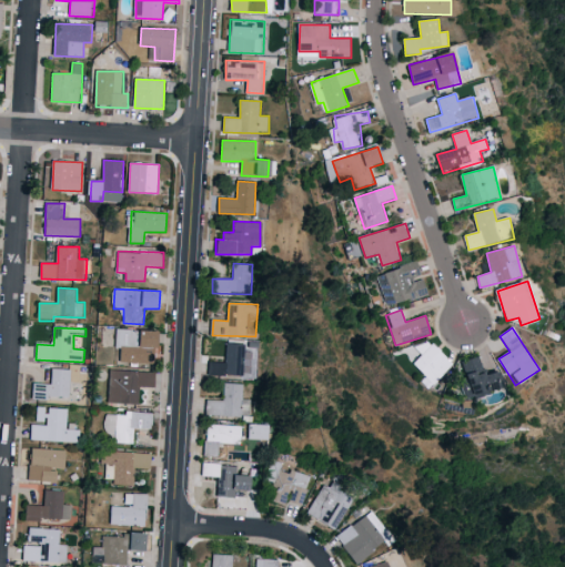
[(121,363),(155,364),(157,331),(117,330),(117,348),(121,348),(121,363)]
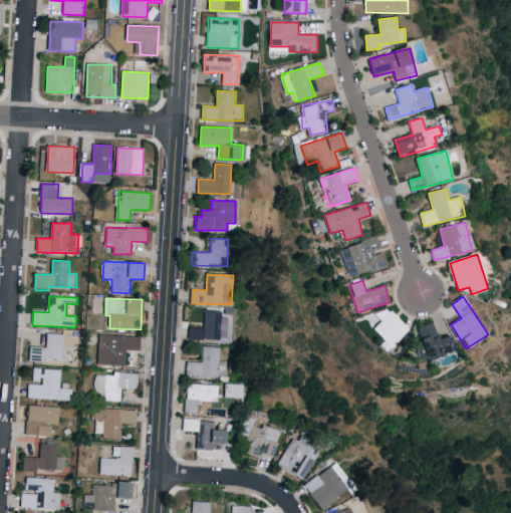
[(409,330),(384,303),(365,320),(391,347),(409,330)]
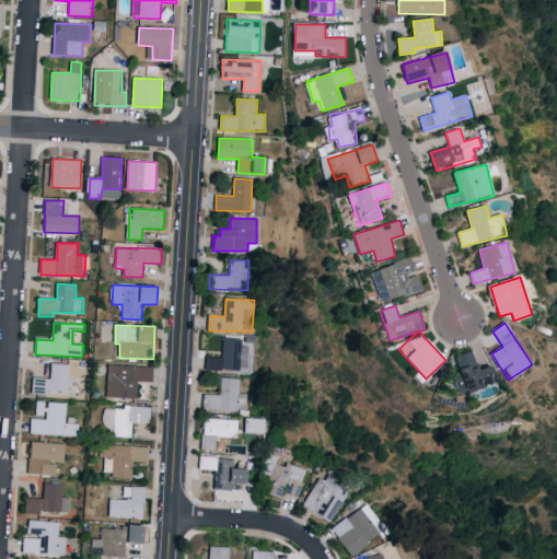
[(243,339),(224,338),(223,358),(207,357),(207,369),(248,371),(250,347),(242,347),(243,339)]
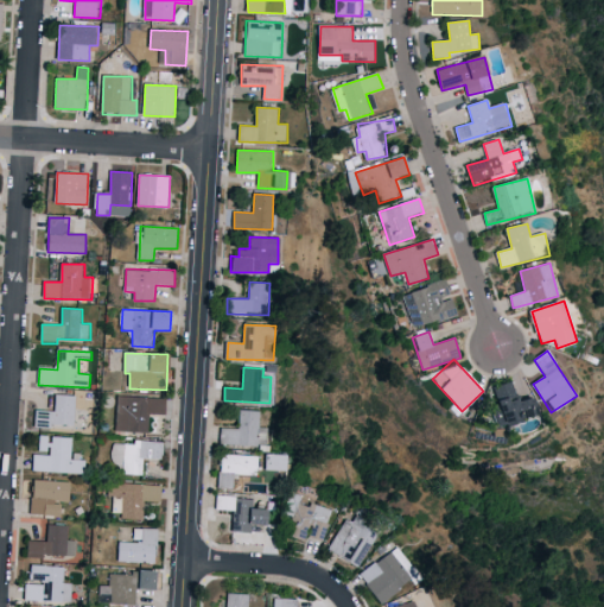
[(536,416),(531,397),(517,400),(512,381),(489,389),(500,427),(536,416)]
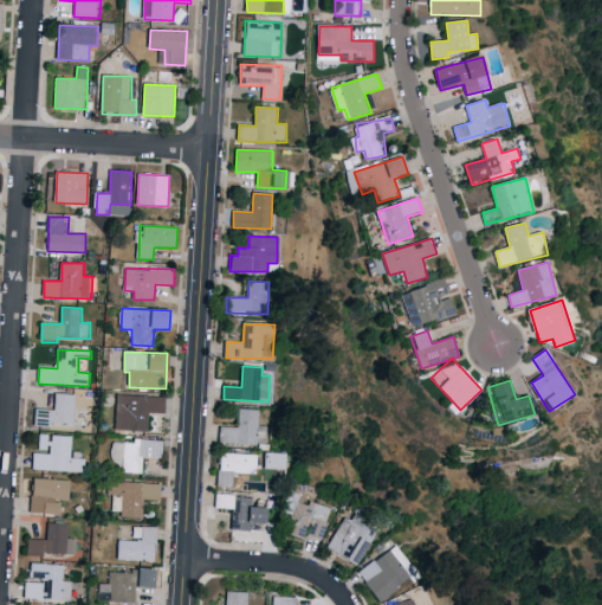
[(38,409),(37,424),(76,425),(77,394),(57,394),(56,410),(38,409)]
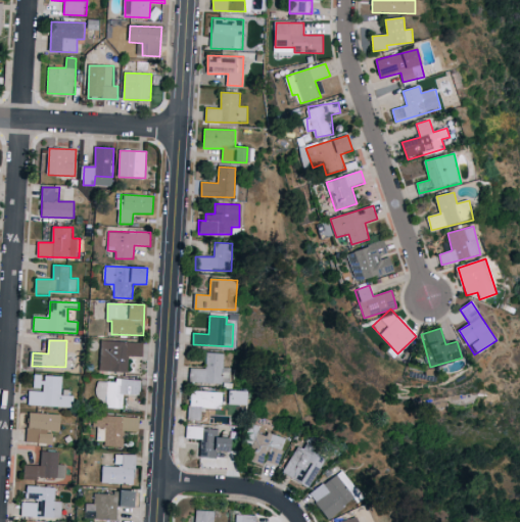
[(144,342),(102,341),(101,371),(129,372),(129,357),(144,357),(144,342)]
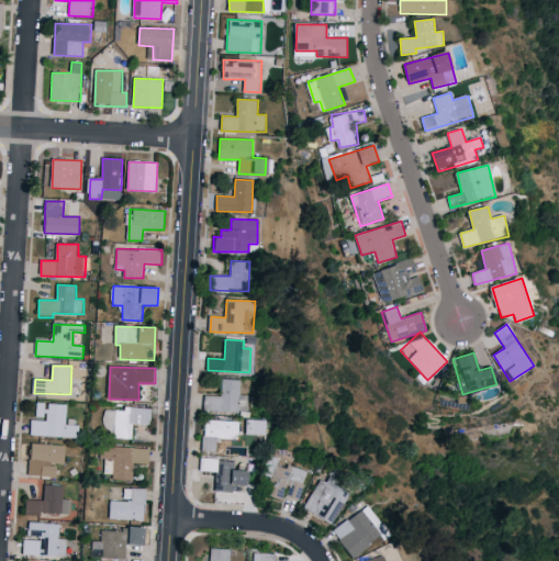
[(241,380),(222,379),(222,396),(205,396),(205,412),(247,413),(248,395),(241,395),(241,380)]
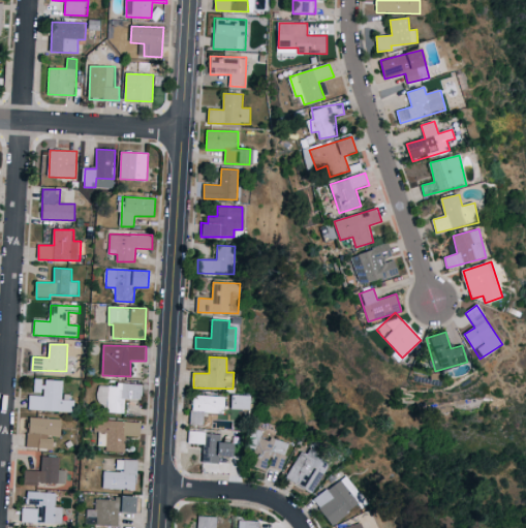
[(64,380),(44,380),(44,379),(35,378),(35,392),(44,393),(44,396),(30,396),(29,410),(75,412),(75,400),(63,400),(64,380)]
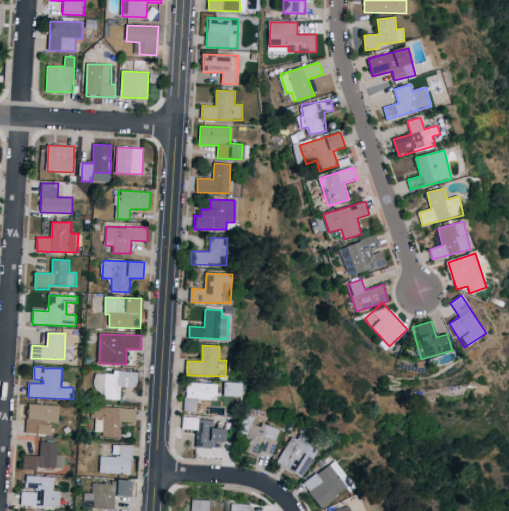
[(138,372),(113,371),(113,374),(96,373),(95,398),(121,399),(122,386),(138,387),(138,372)]
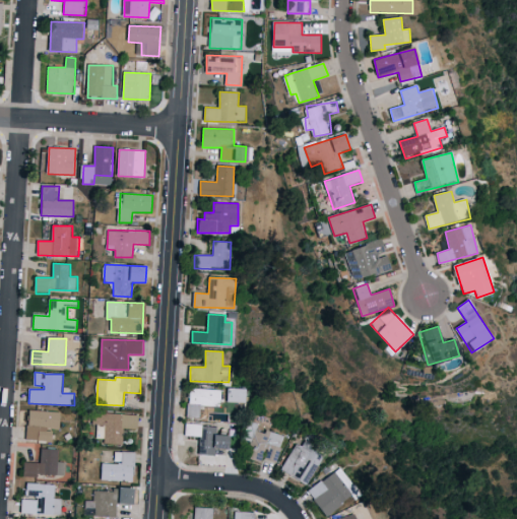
[(188,417),(200,418),(200,406),(221,406),(221,390),(189,389),(188,417)]
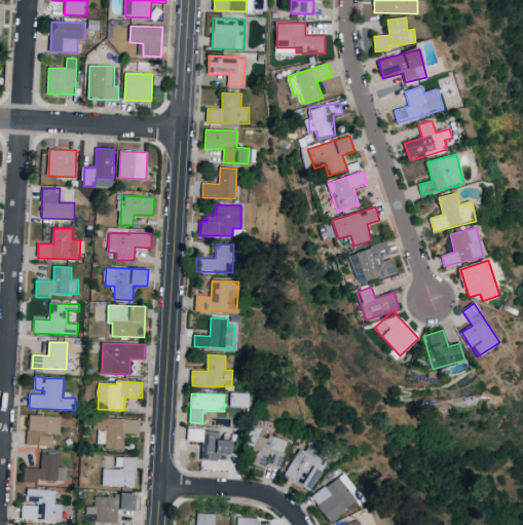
[(214,423),(214,412),(203,411),(203,422),(214,423)]
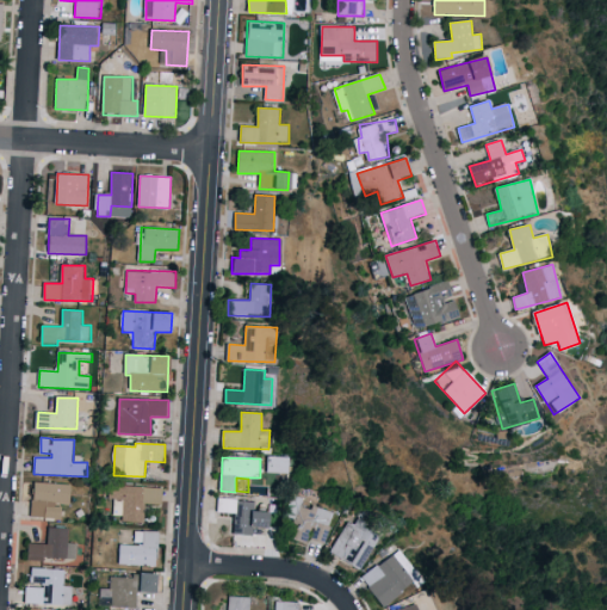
[(73,485),(33,482),(32,517),(62,519),(63,505),(72,505),(73,485)]
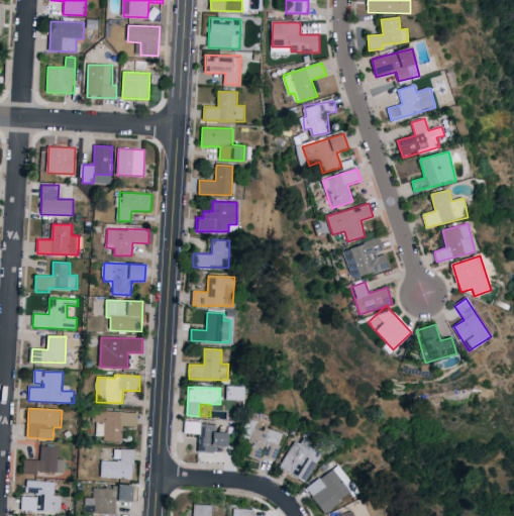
[(104,441),(122,442),(123,426),(137,427),(138,412),(94,410),(93,421),(105,422),(104,441)]
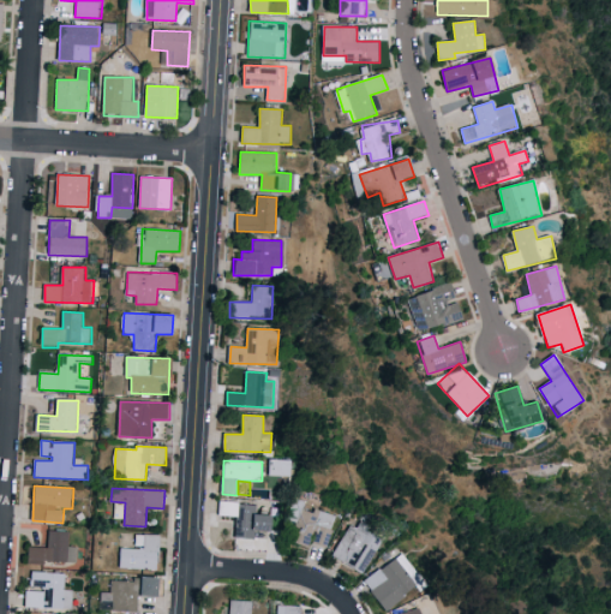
[(336,514),(304,508),(305,502),(293,500),(289,520),(299,522),(295,543),(312,547),(312,543),(330,547),(336,514)]
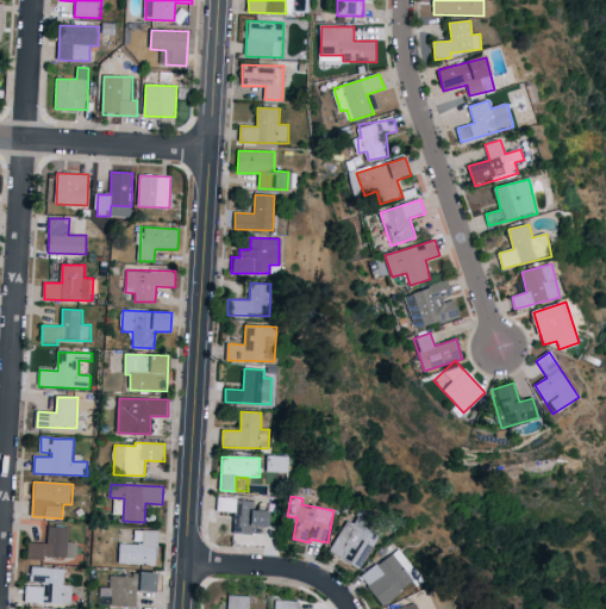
[(254,535),(254,526),(268,527),(268,511),(255,510),(256,499),(218,498),(217,511),(235,513),(233,534),(254,535)]
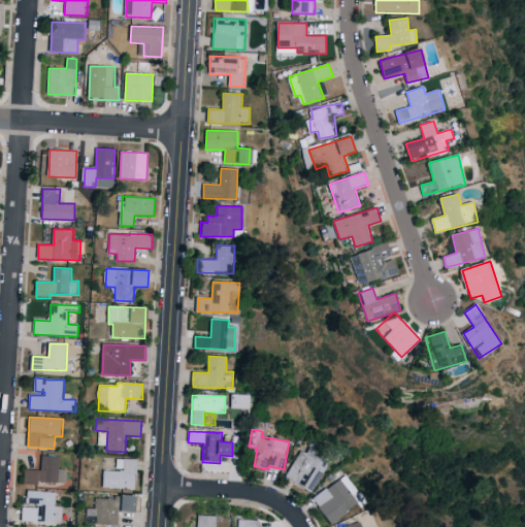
[(330,462),(304,447),(287,478),(312,492),(330,462)]
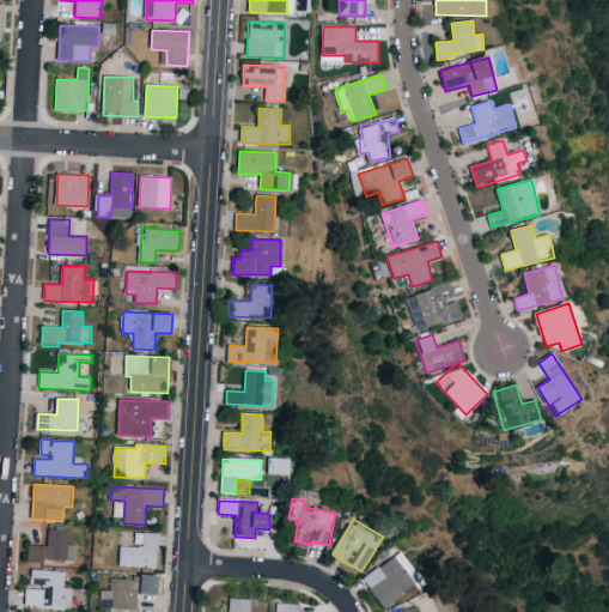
[(71,529),(49,528),(49,545),(30,545),(29,559),(78,562),(78,545),(69,545),(71,529)]
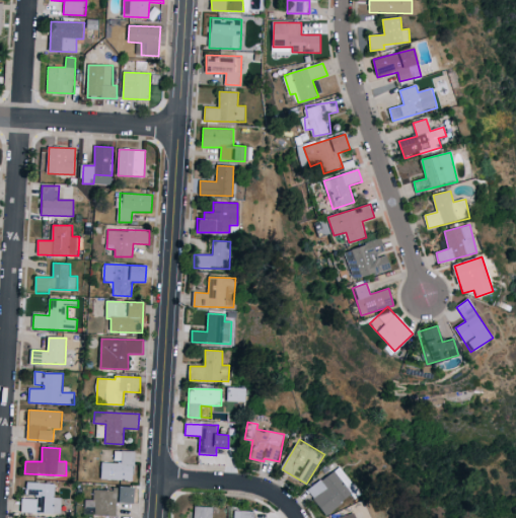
[(134,481),(135,451),(116,451),(115,462),(101,462),(101,479),(134,481)]
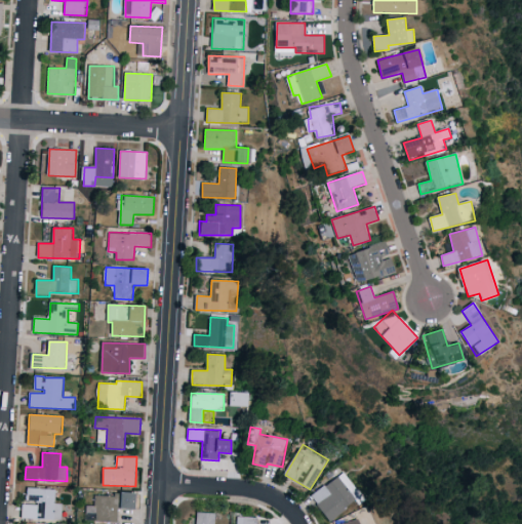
[(357,501),(349,490),(353,487),(344,473),(311,494),(328,521),(357,501)]
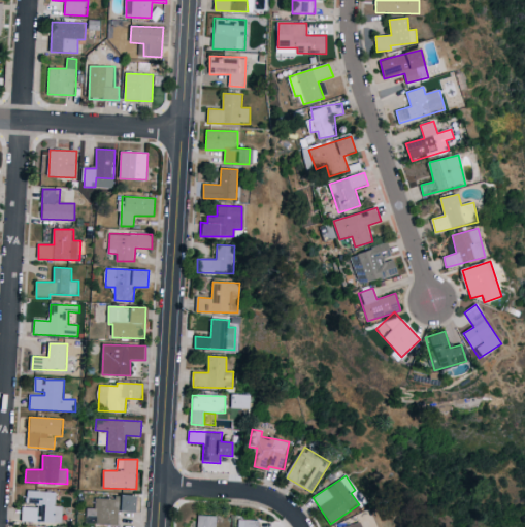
[(23,521),(63,523),(64,506),(57,506),(58,492),(28,491),(27,505),(23,505),(23,521)]
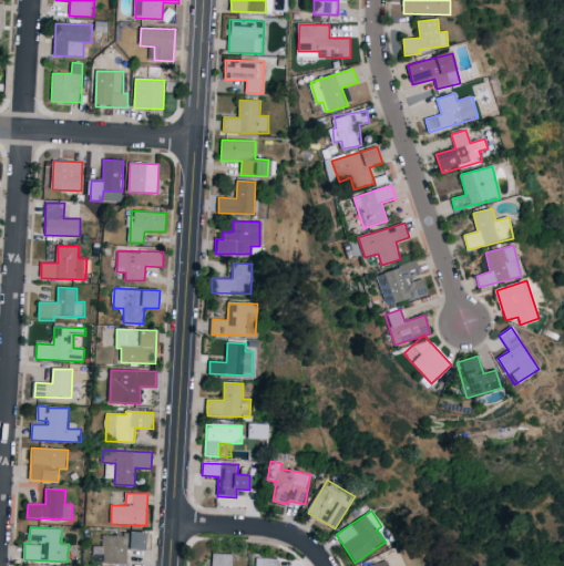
[(145,535),(103,533),(103,546),(94,546),(94,563),(127,564),(127,549),(145,551),(145,535)]
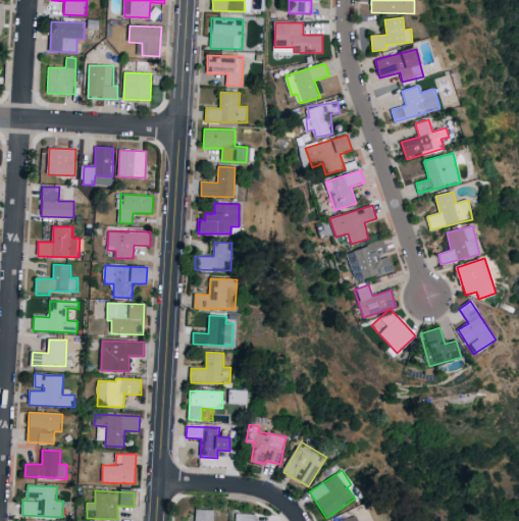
[(213,520),(215,511),(196,510),(195,520),(213,520)]
